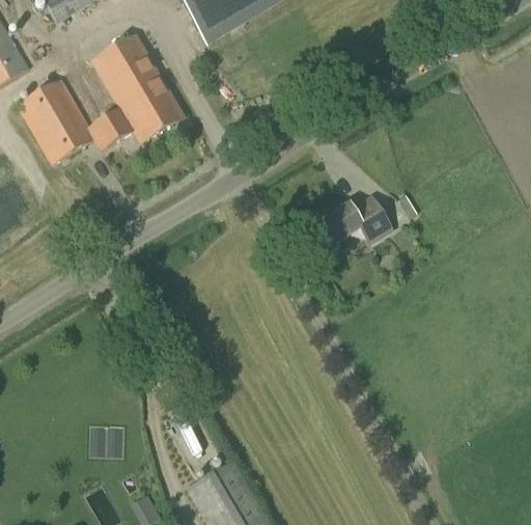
[(43,0),(56,21),(92,0),(43,0)]
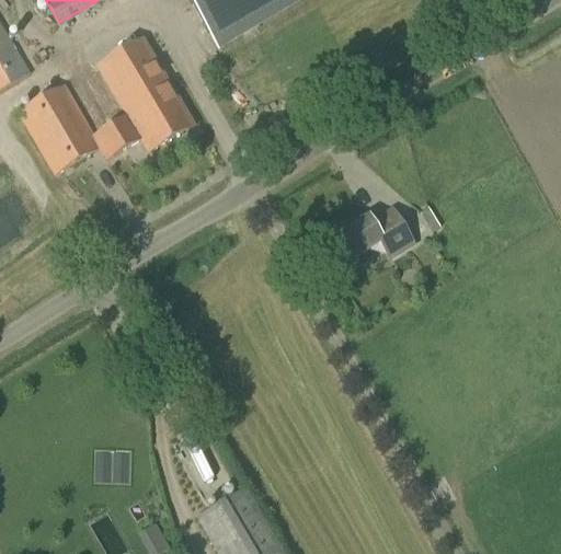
[(191,0),(218,47),(298,0),(191,0)]
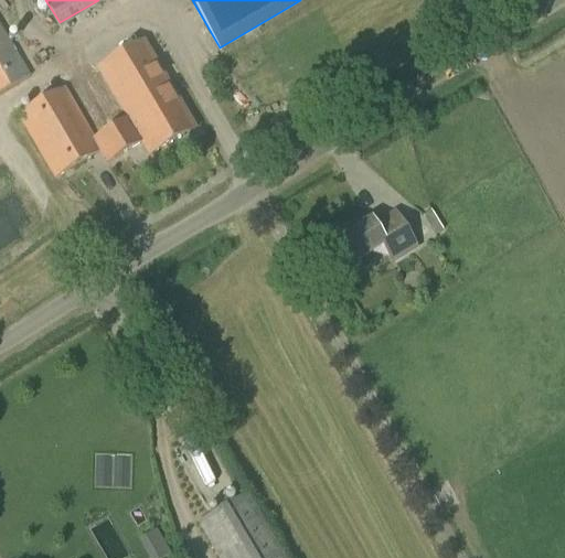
[(0,87),(31,71),(0,19),(0,87)]
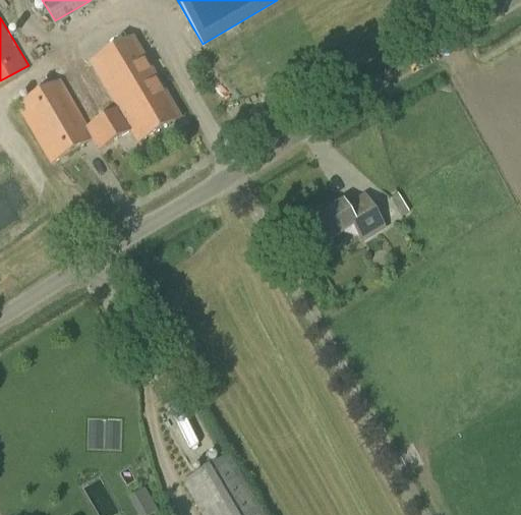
[(136,140),(179,114),(131,34),(89,59),(116,105),(87,122),(60,75),(14,102),(49,161),(92,135),(98,146),(129,127),(136,140)]
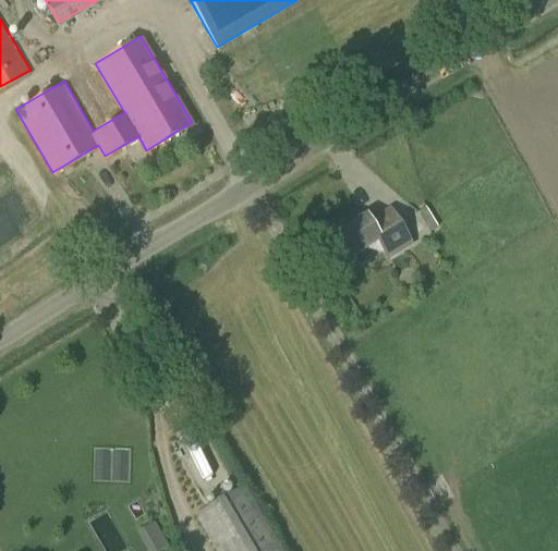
[(429,227),(437,221),(425,203),(417,208),(429,227)]
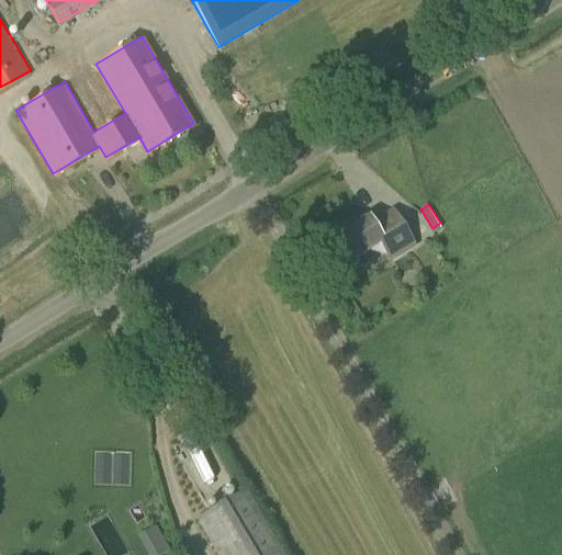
[(392,205),(372,217),(369,212),(345,227),(343,223),(322,236),(332,252),(334,251),(341,263),(381,238),(391,255),(413,240),(392,205)]
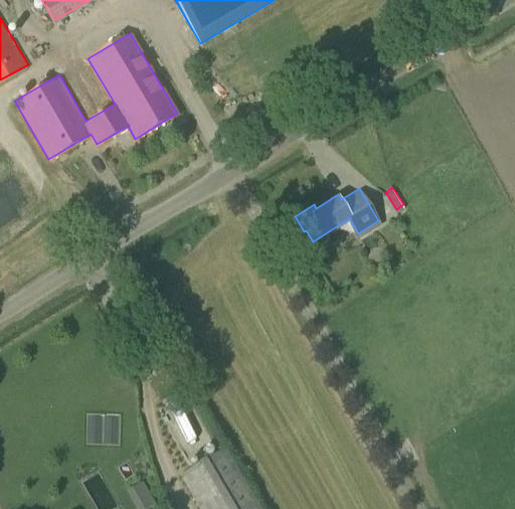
[(263,508),(224,445),(178,472),(199,508),(263,508)]
